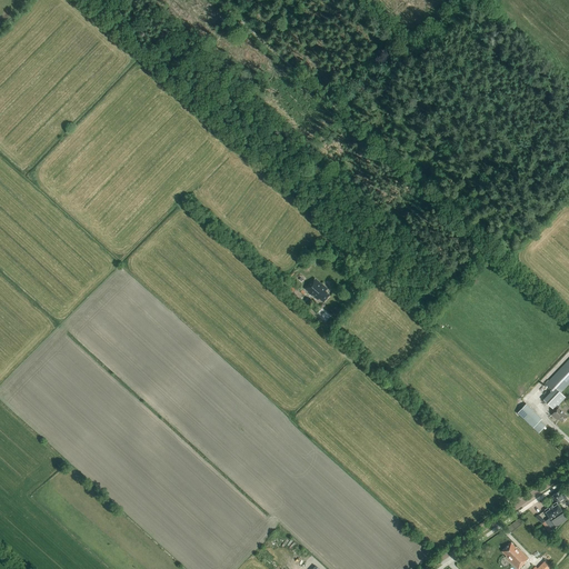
[(327,290),(315,279),(312,282),(311,282),(306,289),(318,300),(319,298),(323,302),(330,296),(326,291),(327,290)]
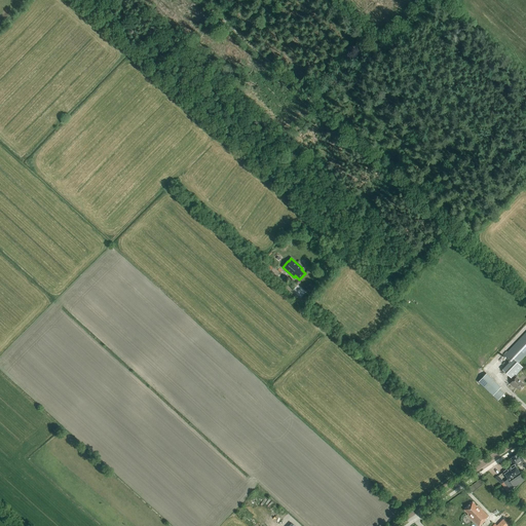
[(525,384),(517,377),(518,376),(516,375),(523,368),(518,364),(525,354),(525,333),(504,355),(510,361),(509,362),(510,363),(502,370),(511,378),(512,378),(514,380),(510,384),(514,387),(515,386),(519,390),(525,384)]
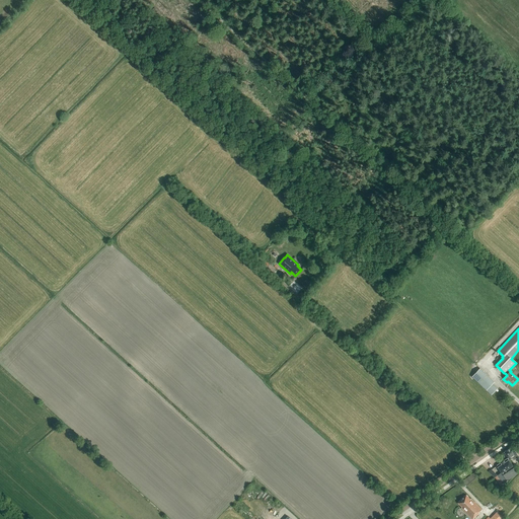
[(492,395),(498,389),(493,384),(495,382),(479,369),(472,377),(492,395)]
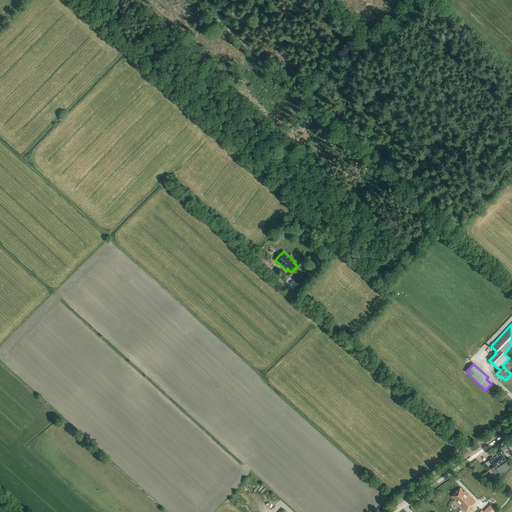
[(511,455),(511,450),(506,441),(497,446),(501,452),(497,454),(498,455),(494,457),(490,459),(495,466),(490,469),(485,464),(482,466),(488,471),(493,479),(511,467),(502,454),(505,452),(507,454),(509,453),(511,456),(511,455)]
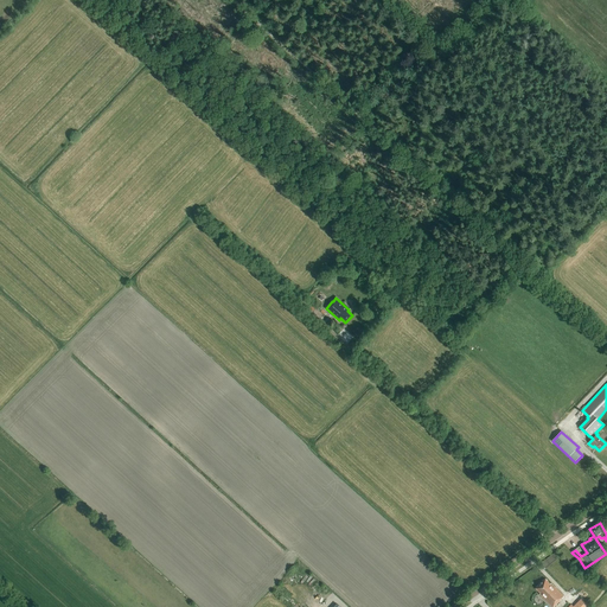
[(550,585),(545,579),(536,589),(541,594),(540,595),(551,606),(553,606),(561,600),(560,600),(563,596),(551,583),(550,585)]
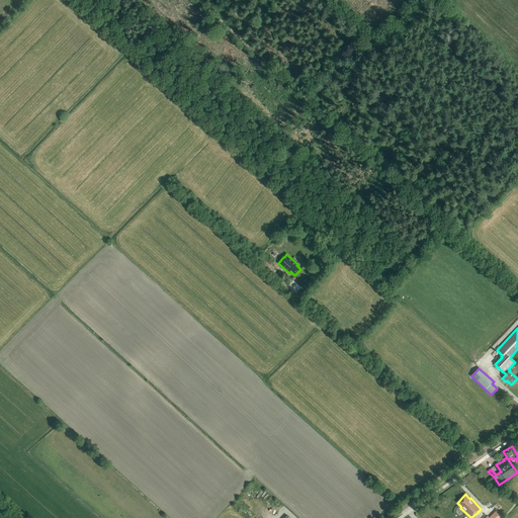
All buildings are outlined.
